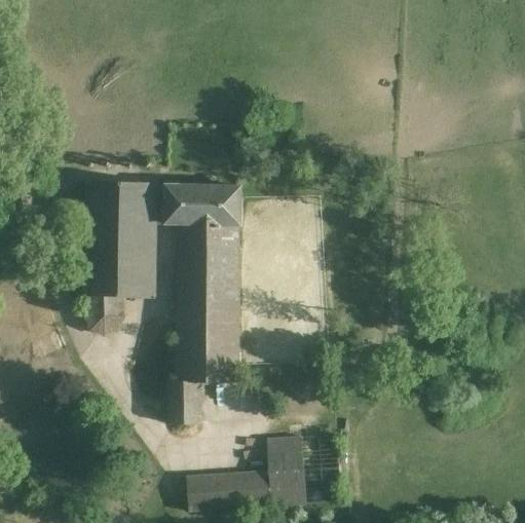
[(158,184),(88,182),(85,296),(126,297),(156,298),(158,224),(158,209),(158,184)]
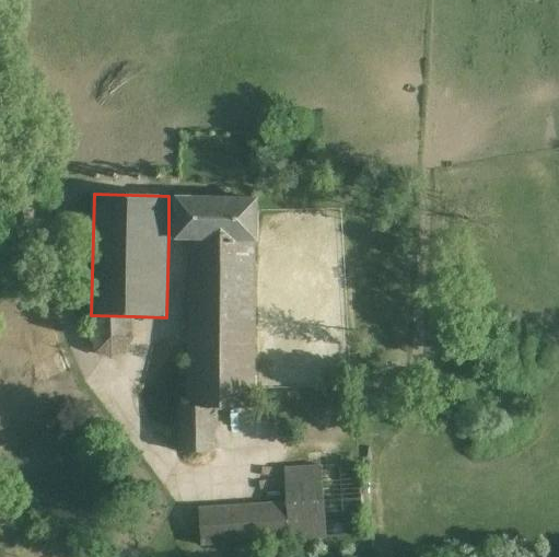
[(257,198),(177,197),(176,222),(169,222),(169,239),(191,239),(255,240),(257,240),(257,198)]
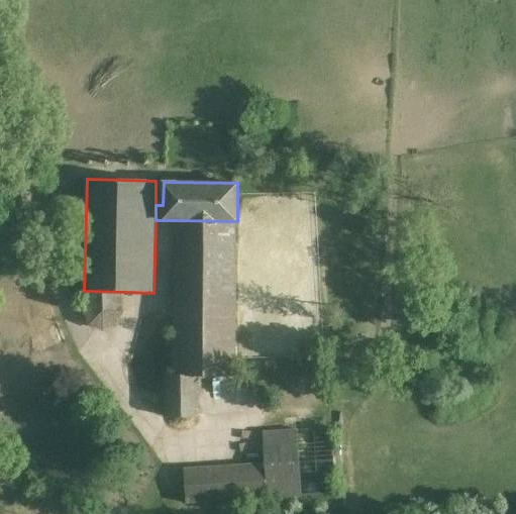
[(235,221),(177,220),(176,374),(176,375),(200,376),(234,376),(235,221)]
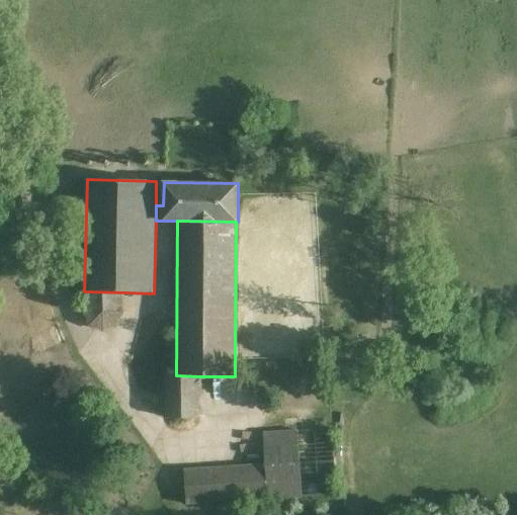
[(124,292),(84,291),(83,310),(90,324),(104,328),(117,321),(123,311),(124,292)]
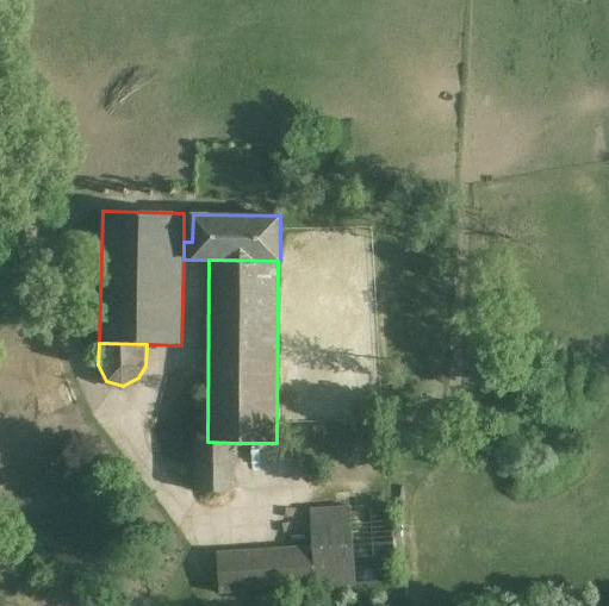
[(236,443),(207,442),(207,441),(198,441),(197,491),(235,491),(236,443)]
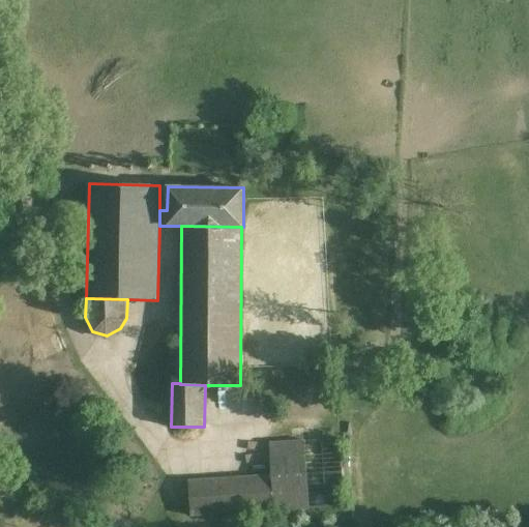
[(344,438),(273,443),(275,475),(277,510),(349,505),(344,438)]
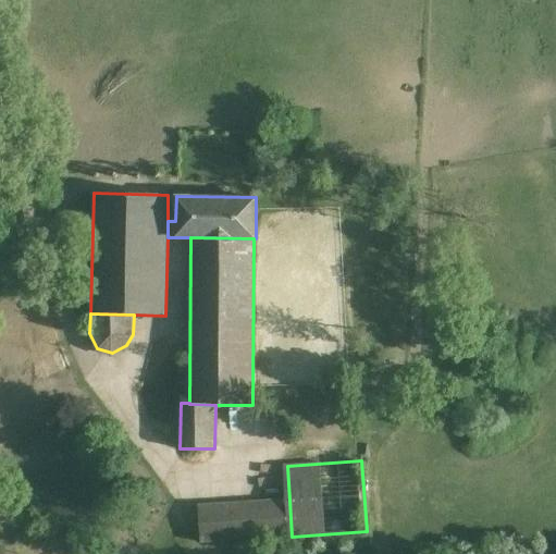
[(289,500),(200,506),(204,542),(292,537),(289,500)]
